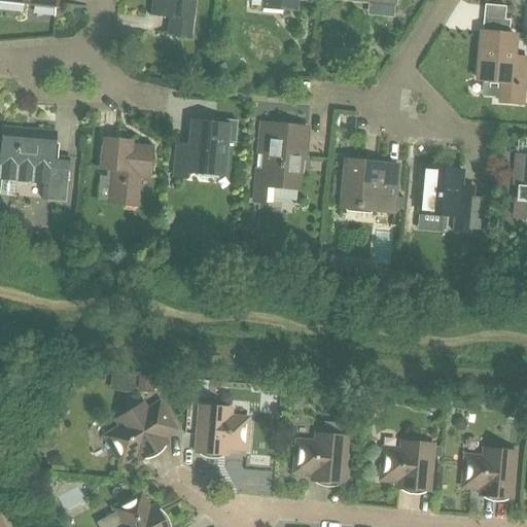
[(169,32),(190,34),(194,0),(153,0),(152,13),(171,15),(169,32)]
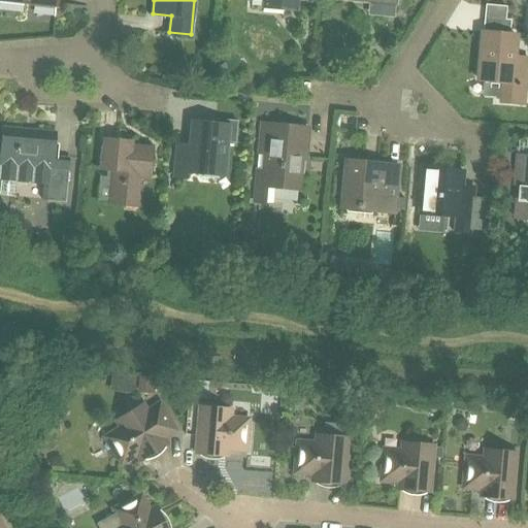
[(263,0),(263,7),(297,10),(298,0),(263,0)]
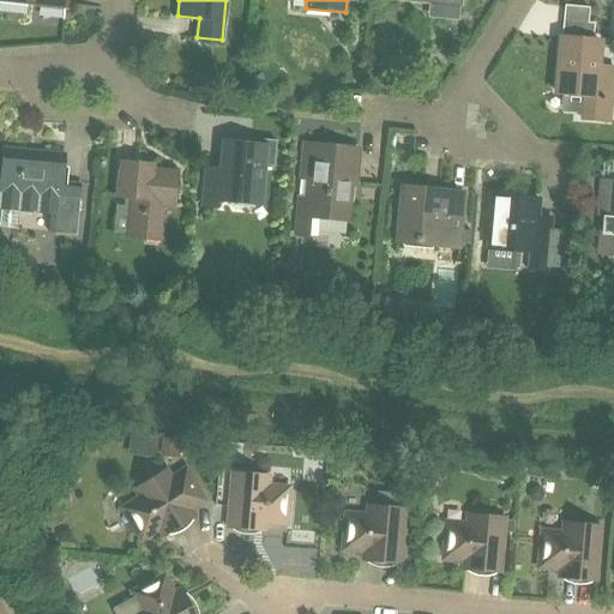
[(409,0),(432,2),(431,18),(459,20),(461,0),(409,0)]
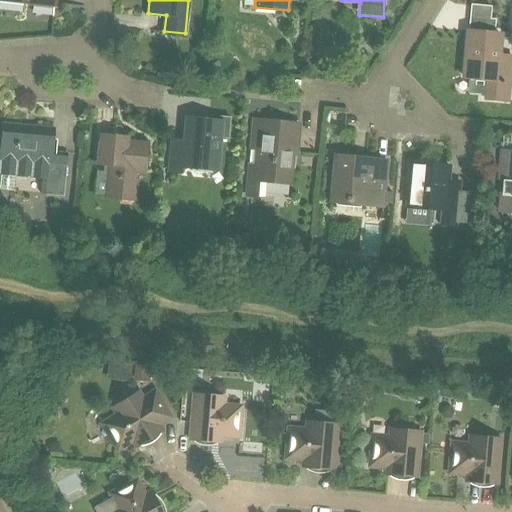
[(500,34),(468,32),(464,78),(488,80),(486,102),(507,103),(511,57),(498,56),(500,34)]
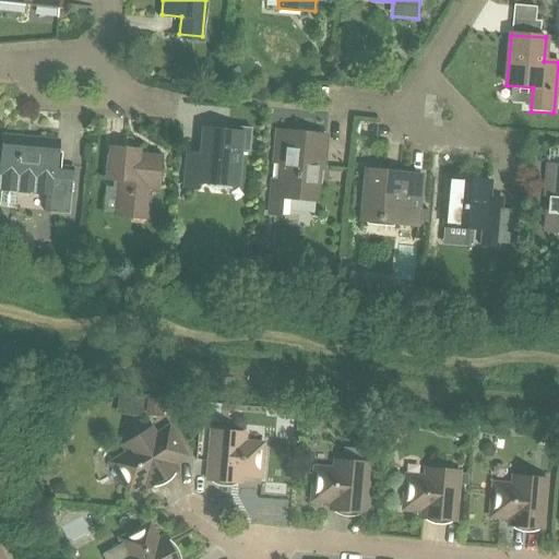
[(188,153),(185,188),(199,189),(199,188),(199,182),(218,185),(237,187),(240,151),(249,152),(251,128),(233,127),(227,127),(227,131),(222,131),(203,129),(201,154),(188,153)]
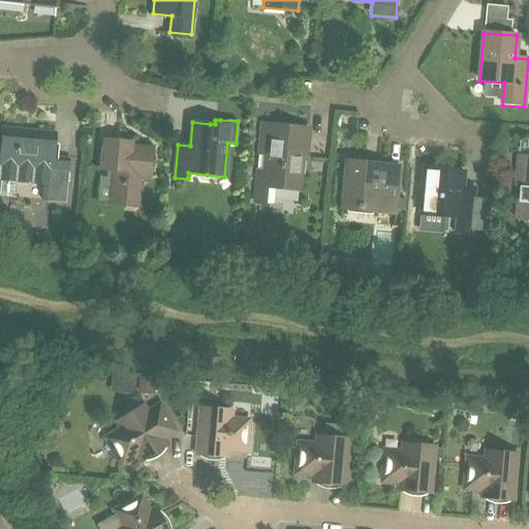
[(308,146),(309,128),(260,124),(252,205),(274,207),(276,187),(300,190),(304,146),(308,146)]
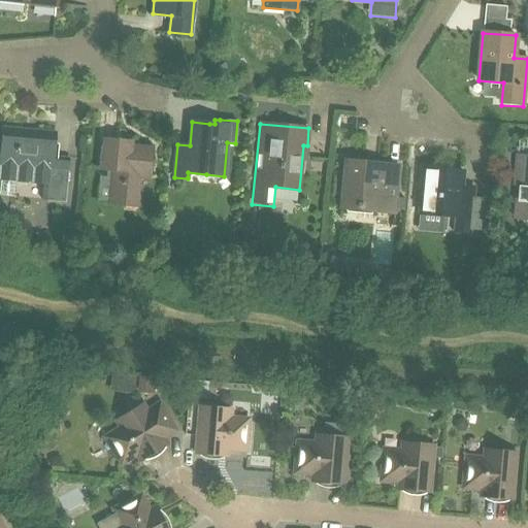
[(0,163),(0,179),(41,185),(48,185),(47,201),(65,203),(69,159),(54,157),(56,132),(3,127),(0,163)]
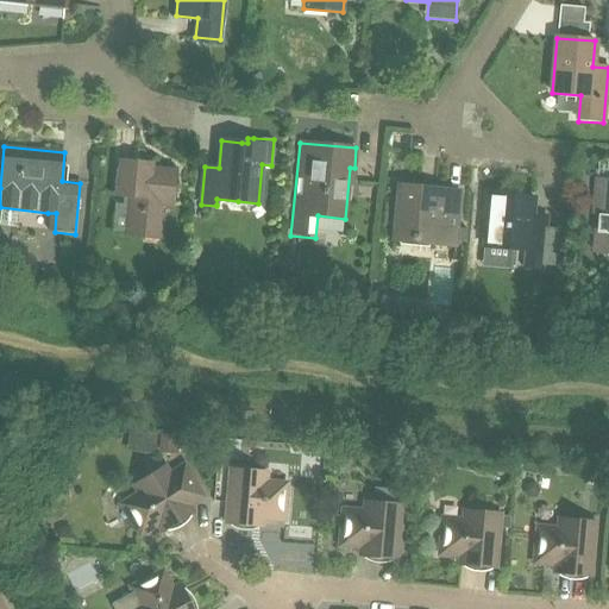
[(131,195),(127,233),(159,237),(163,203),(173,205),(176,169),(152,167),(154,164),(120,161),(117,194),(131,195)]
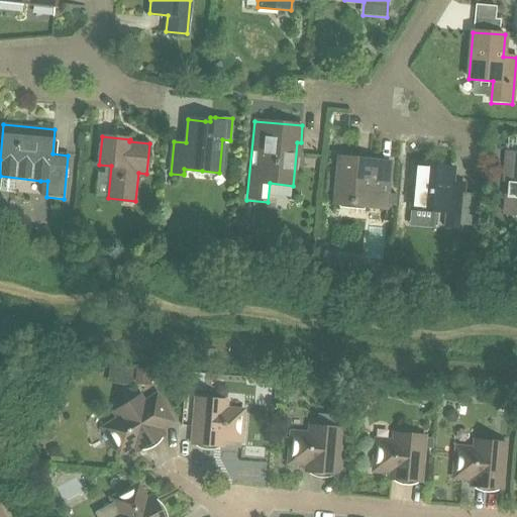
[(509,183),(506,213),(516,214),(516,152),(508,152),(506,171),(510,172),(509,183)]
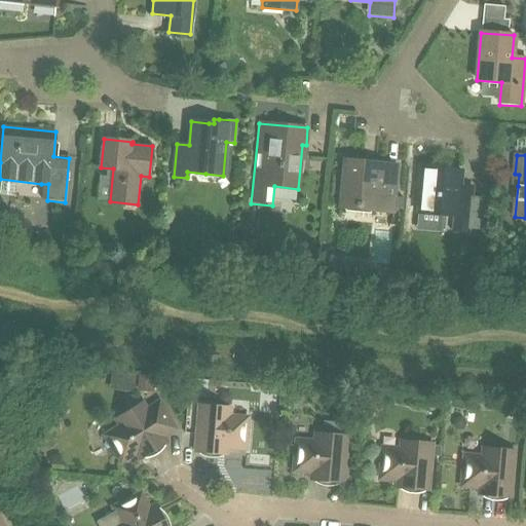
[(398,164),(343,158),(339,207),(404,214),(405,198),(395,197),(398,164)]
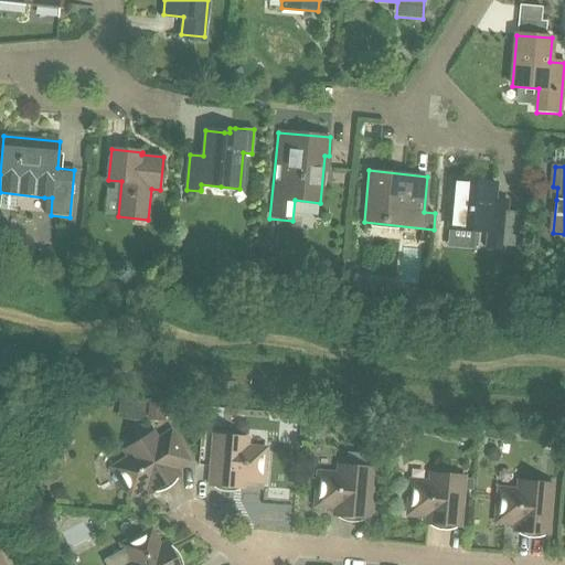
[(497,183),(454,179),(449,227),(489,231),(487,246),(504,247),(507,212),(494,211),(497,183)]
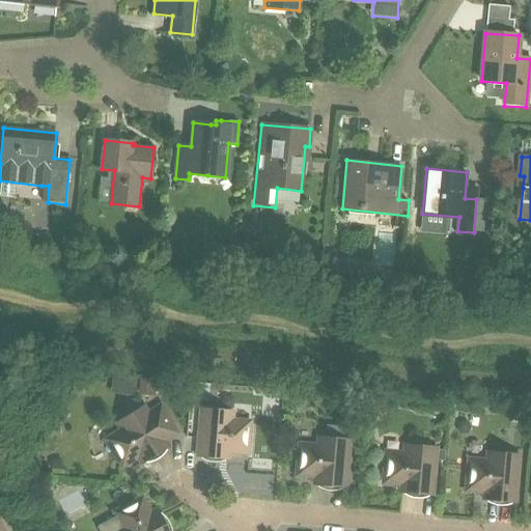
[(351,277),(353,259),(331,256),(329,275),(351,277)]
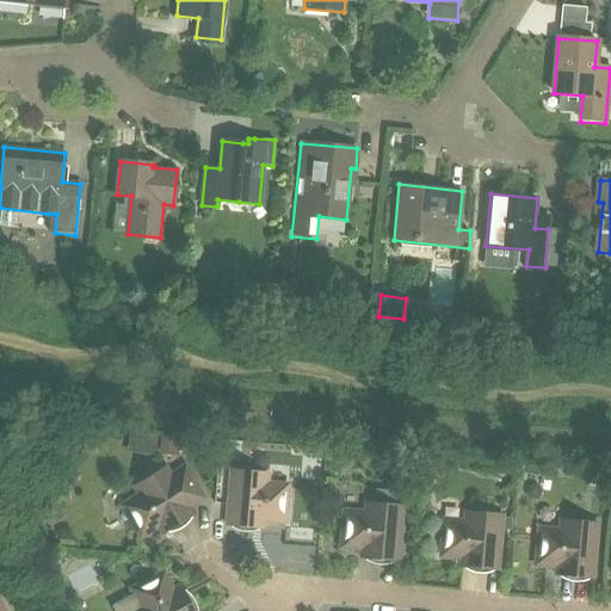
[(204,499),(185,467),(171,475),(165,468),(134,487),(139,495),(121,506),(140,538),(158,528),(162,534),(193,514),(190,507),(204,499)]
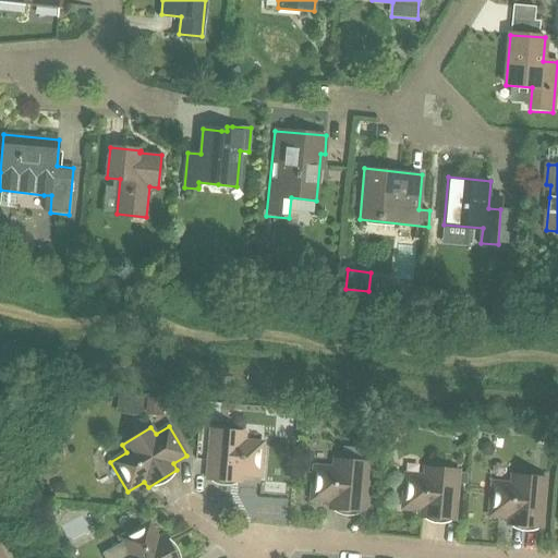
[(241,475),(261,477),(263,444),(244,441),(244,433),(210,431),(206,480),(240,483),(241,475)]
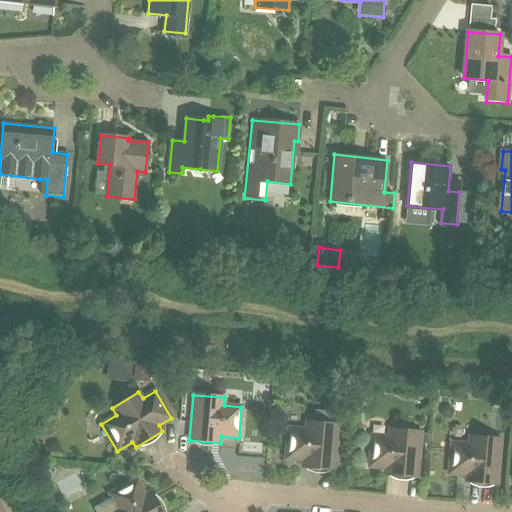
[(305,430),(288,428),(285,460),(303,461),(302,468),(333,470),(337,425),(306,422),(305,430)]
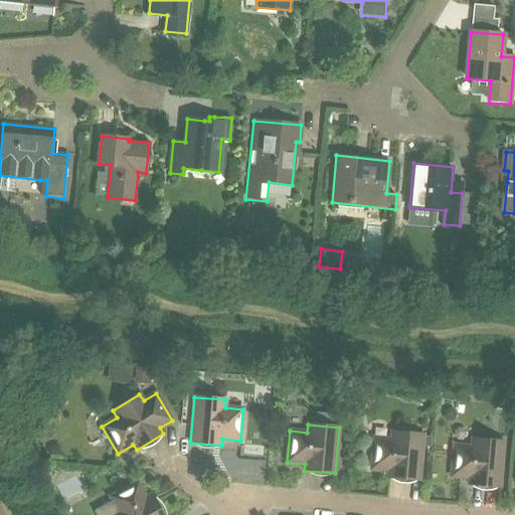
[(419,481),(423,435),(392,432),(391,440),(373,439),(371,470),(388,471),(388,478),(419,481)]
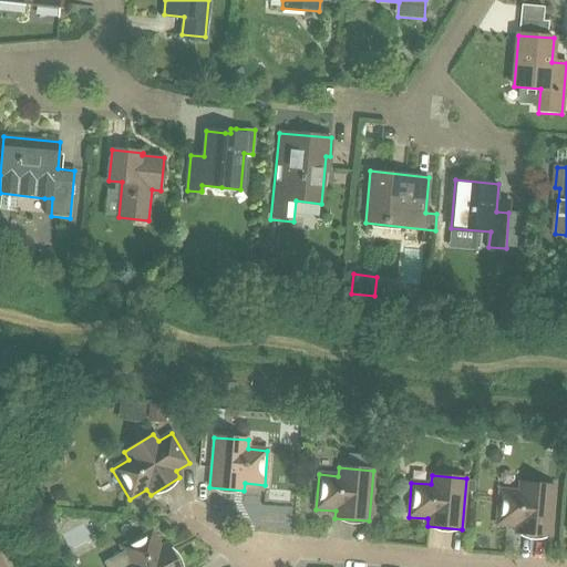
[(549,537),(555,486),(519,483),(519,492),(500,491),(496,525),(516,526),(515,534),(549,537)]
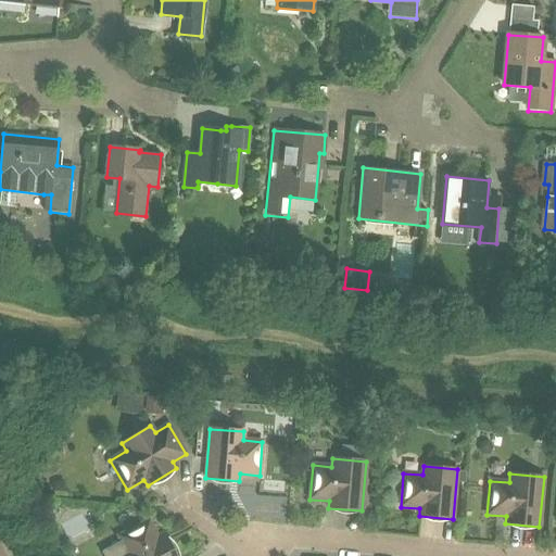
[(121,541),(101,552),(102,555),(174,555),(164,534),(158,538),(149,521),(118,536),(121,541)]
